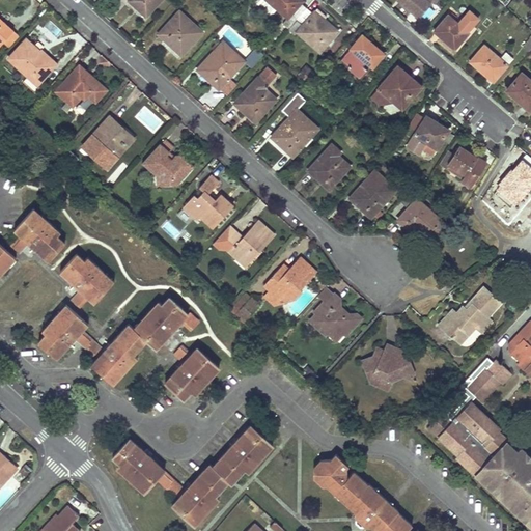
[(129,0),(145,16),(160,0),(129,0)]
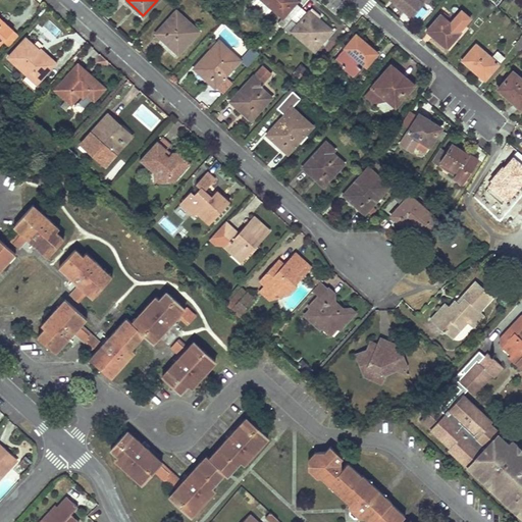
[(298,0),(297,0),(252,0),(252,1),(267,14),(272,7),(282,16),(277,22),(283,29),(284,28),(285,25),(301,8),(302,7),(296,2),(298,0)]
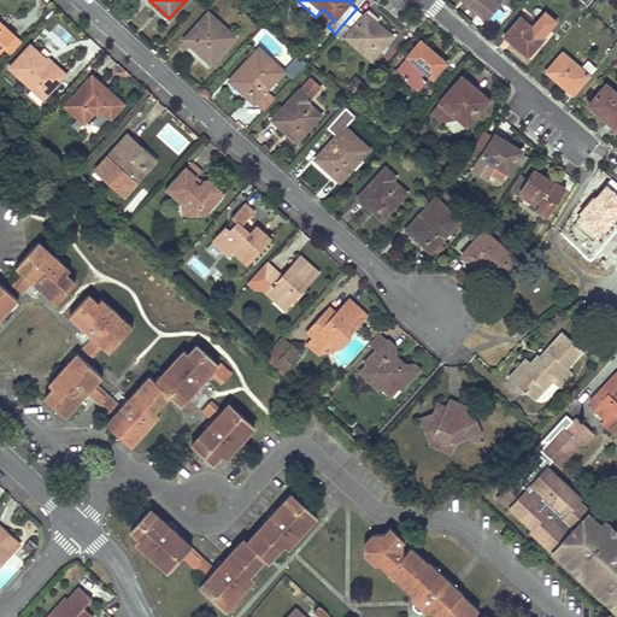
[(468,0),(469,1),(466,4),(487,22),(500,5),(494,0),(468,0)]
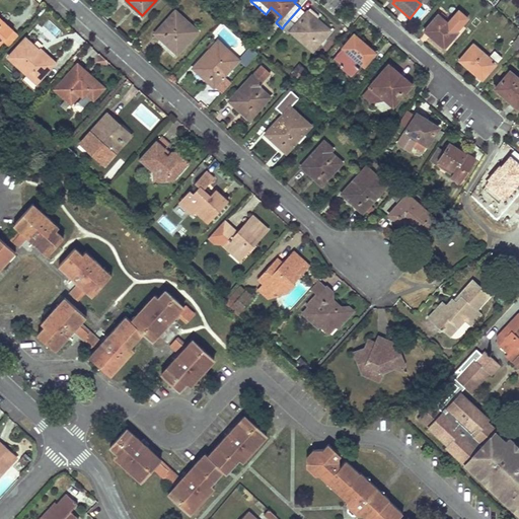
[(518,0),(512,0),(505,12),(515,18),(518,10),(518,0)]
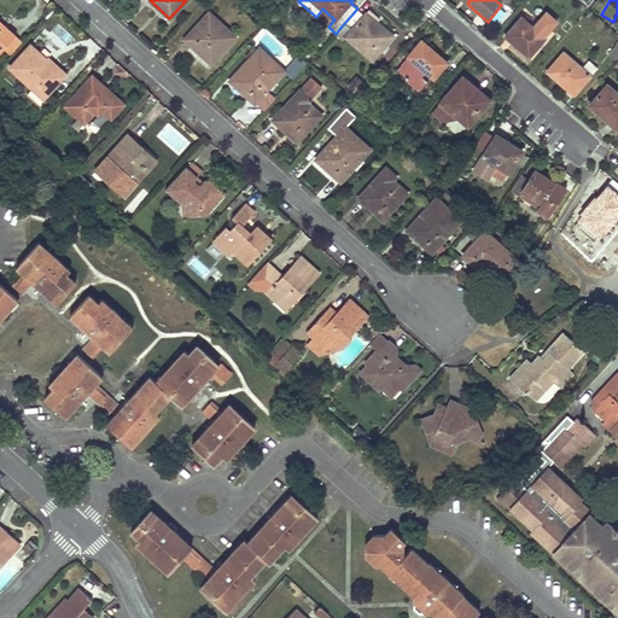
[(363,16),(356,10),(338,30),(347,38),(372,60),(394,36),(367,12),(363,16)]
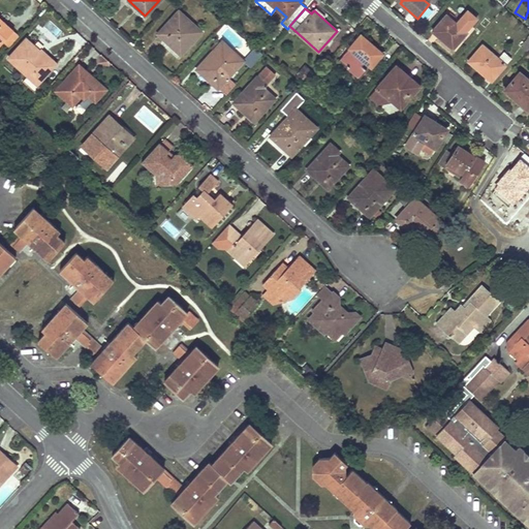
[(157,33),(168,43),(180,54),(200,31),(178,10),(157,33)]
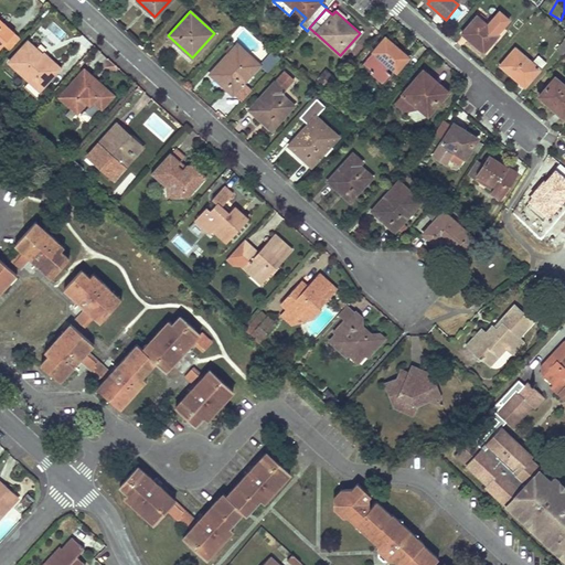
[(469,39),(476,45),(482,51),(498,33),(477,16),(462,31),(470,38),(469,39)]
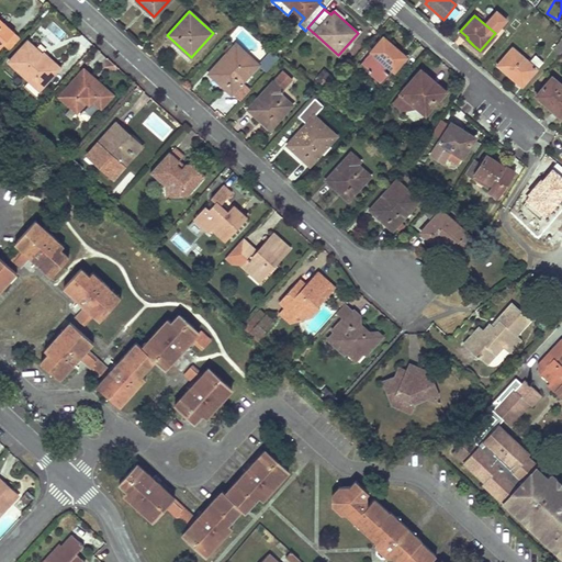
[(0,46),(14,32),(0,18),(0,46)]
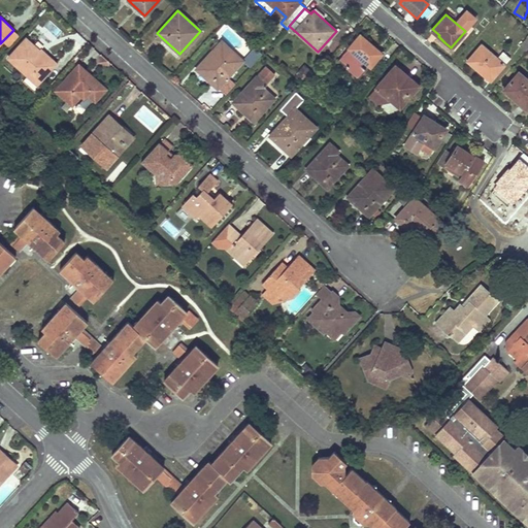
[(504,35),(504,27),(494,27),(493,35),(504,35)]
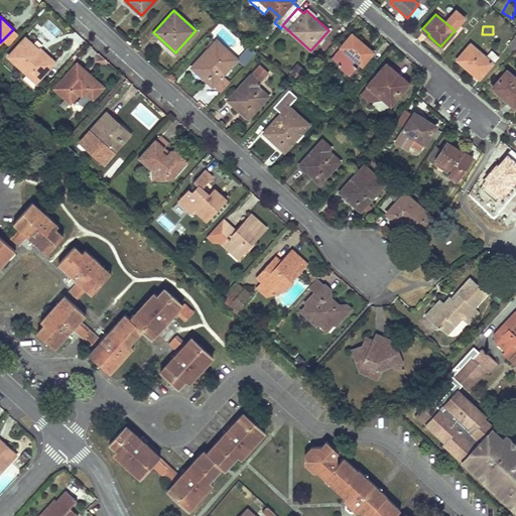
[(374,51),(352,33),(333,57),(341,65),(339,66),(351,77),(358,69),(353,65),(357,60),(363,66),(374,51)]
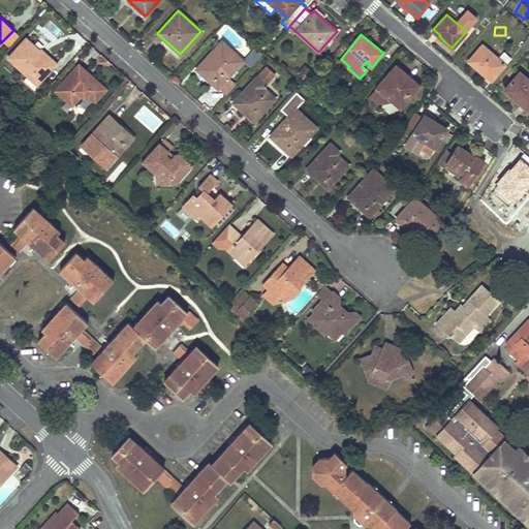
[(39,52),(26,39),(9,59),(27,75),(22,82),(34,93),(45,81),(43,79),(56,64),(41,50),(39,52)]
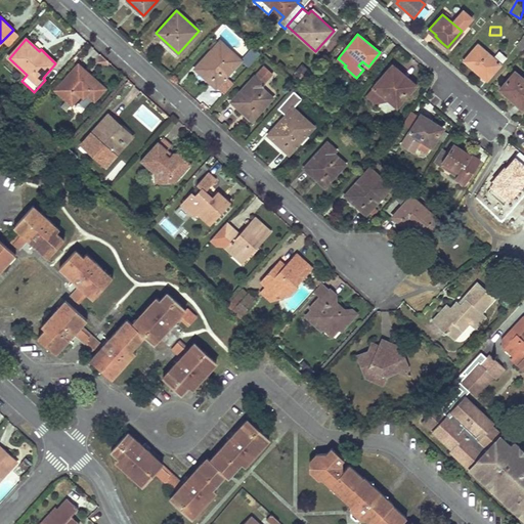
[(194,69),(205,78),(215,87),(241,60),(220,41),(194,69)]
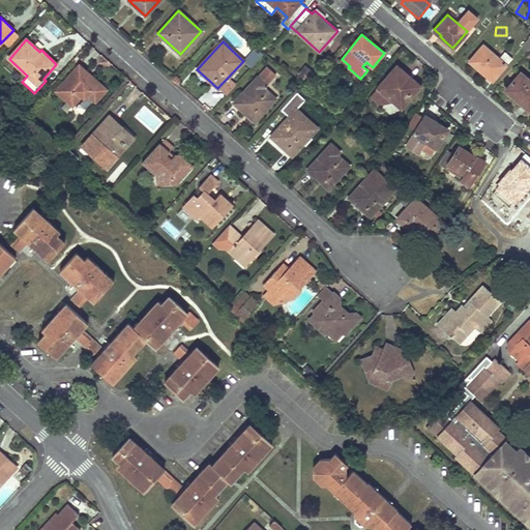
[(496,79),(504,68),(512,58),(504,52),(499,58),(482,46),(469,62),(482,74),(486,69),(496,79)]
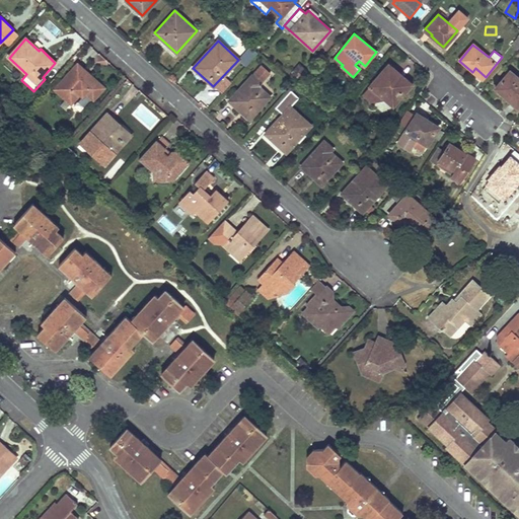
[(250,62),(256,50),(248,46),(242,58),(250,62)]
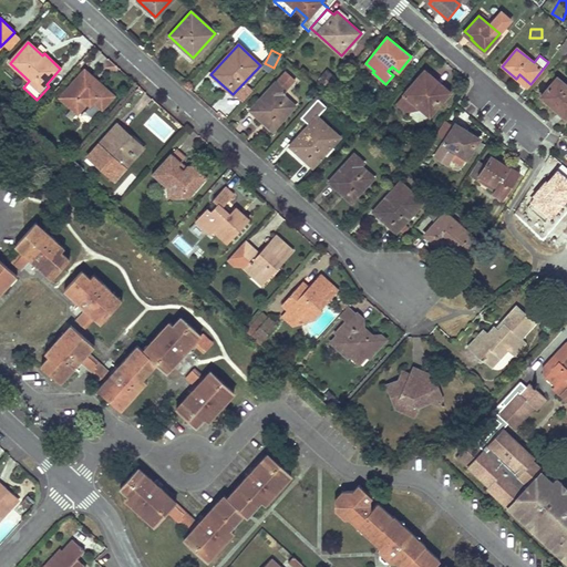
[(372,72),(374,71),(366,63),(363,65),(372,72)]
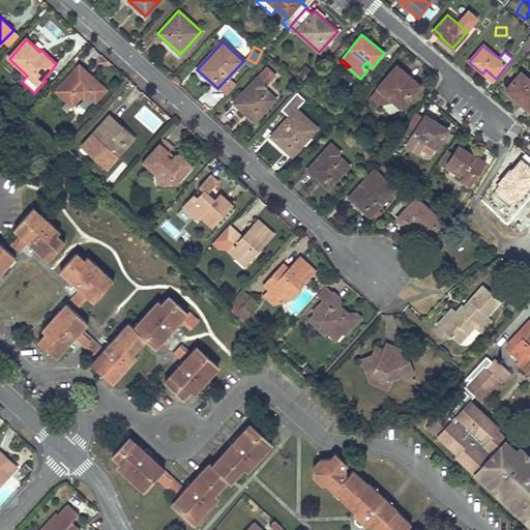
[(396,65),(378,87),(371,95),(378,100),(378,104),(392,99),(402,107),(420,86),(396,65)]
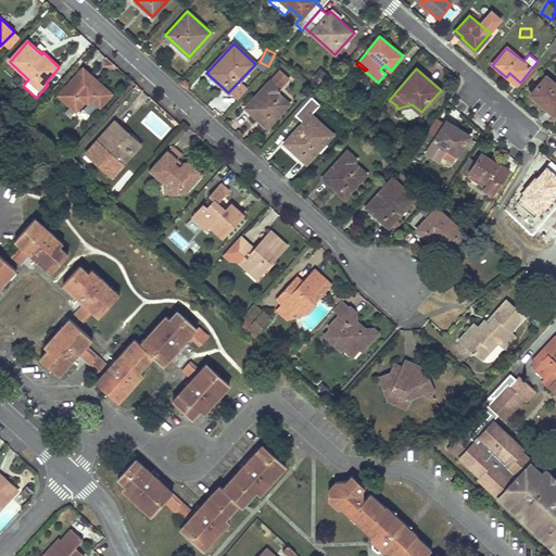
[(91,83),(95,79),(83,70),(80,72),(91,83)]
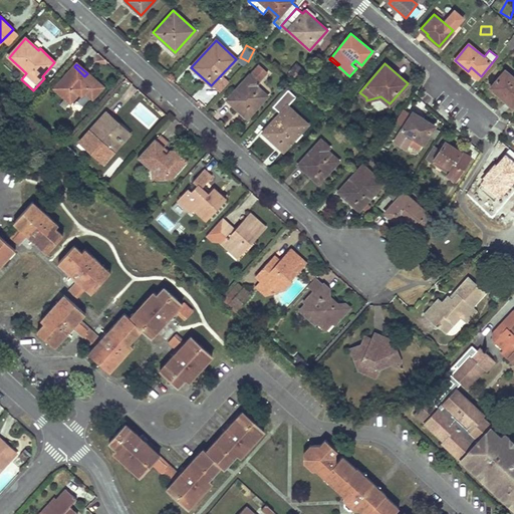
[(255,85),(267,72),(259,64),(227,99),(247,117),(267,95),(255,85)]
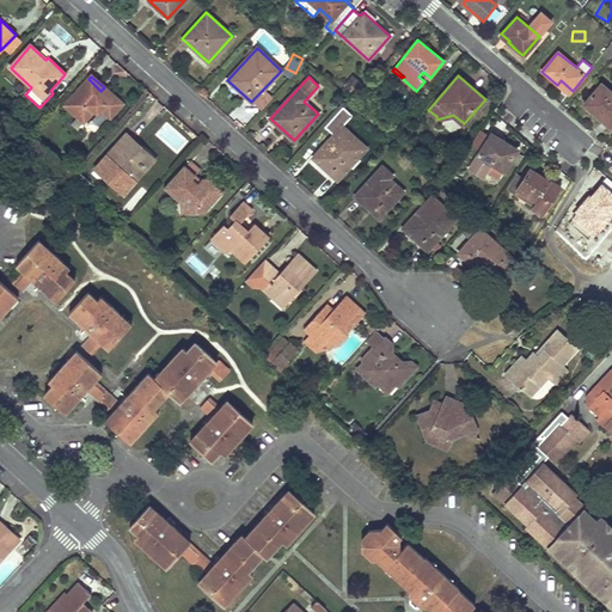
[(98,114),(99,111),(101,110),(110,118),(122,104),(104,87),(101,91),(89,79),(65,105),(84,122),(95,110),(98,114)]
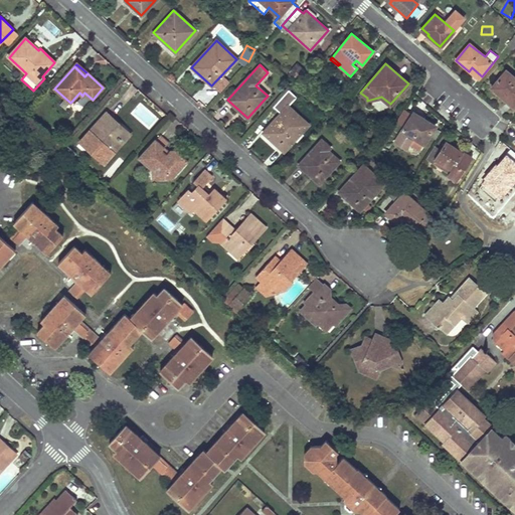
[(469,71),(479,79),(482,76),(472,67),(469,71)]
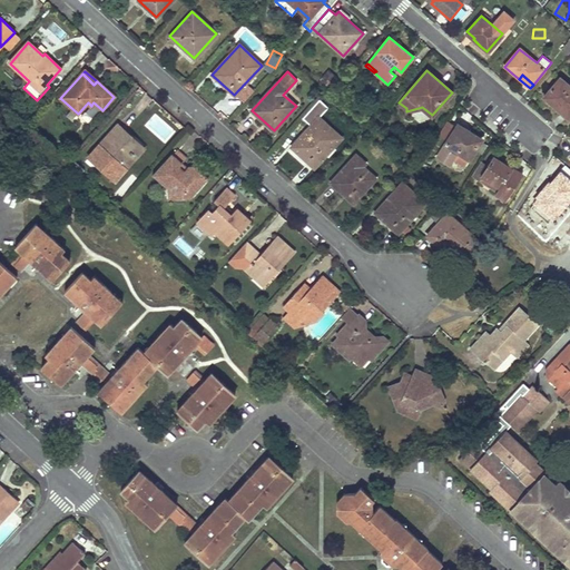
[(558,105),(564,110),(569,115),(569,87),(560,79),(544,97),(557,107),(558,105)]
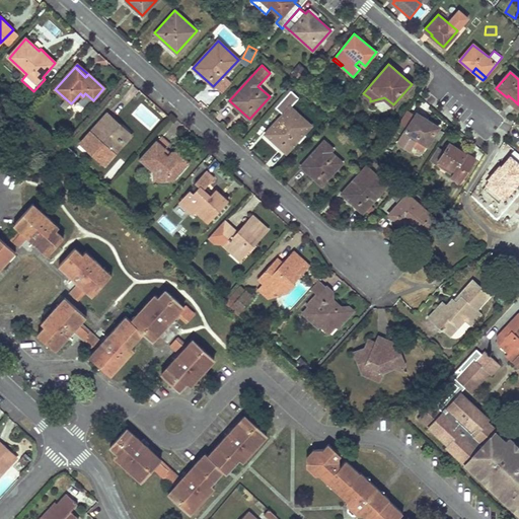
[(514,100),(508,95),(507,97),(506,98),(517,107),(518,104),(514,100)]
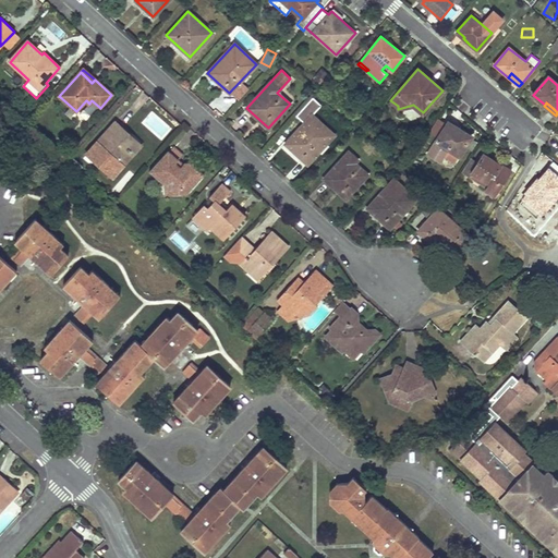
[(286,144),(296,154),(307,165),(335,135),(312,114),(286,144)]
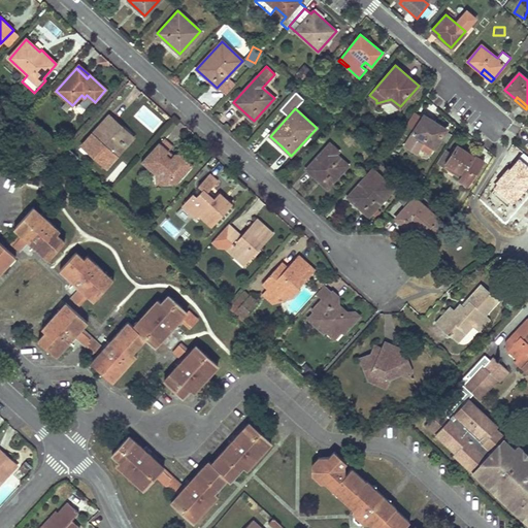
[(421,146),(426,150),(431,153),(434,146),(435,147),(447,130),(425,116),(423,119),(414,113),(405,127),(415,132),(406,145),(417,153),(421,146)]
